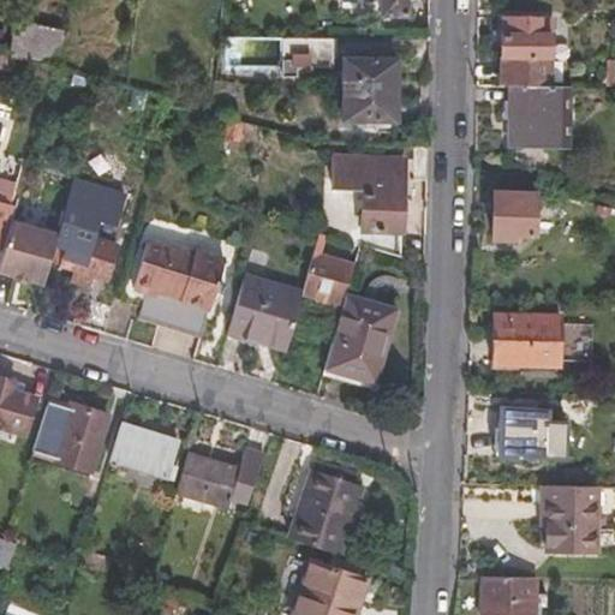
[(405,0),(375,0),(376,3),(382,4),(382,19),(406,21),(405,0)]
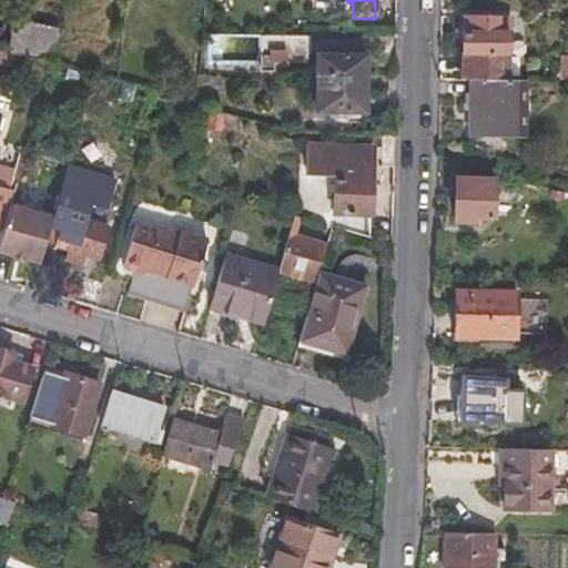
[(51,63),(53,64),(63,28),(16,14),(10,53),(51,63)]
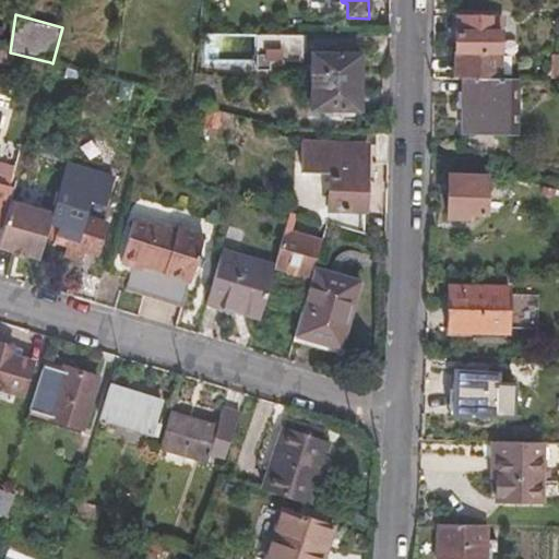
[(458,19),(455,76),(463,78),(500,78),(501,34),(491,33),(491,19),(458,19)]
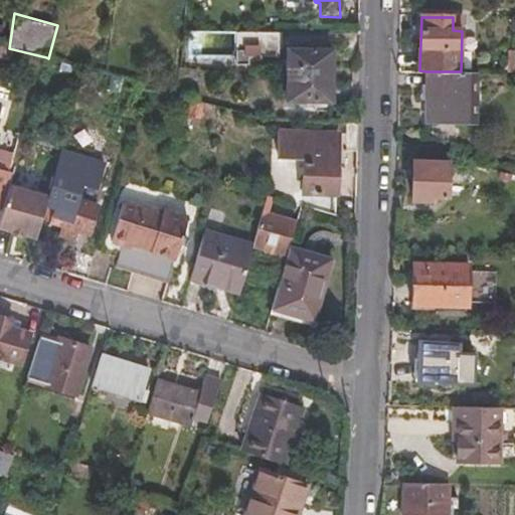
[(462,18),(453,17),(453,30),(462,31),(462,18)]
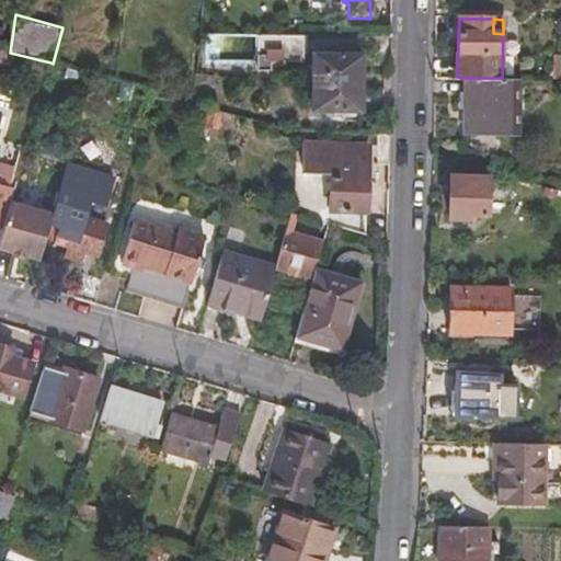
[(302,61),(304,36),(255,35),(255,67),(255,72),(282,73),(283,61),(302,61)]
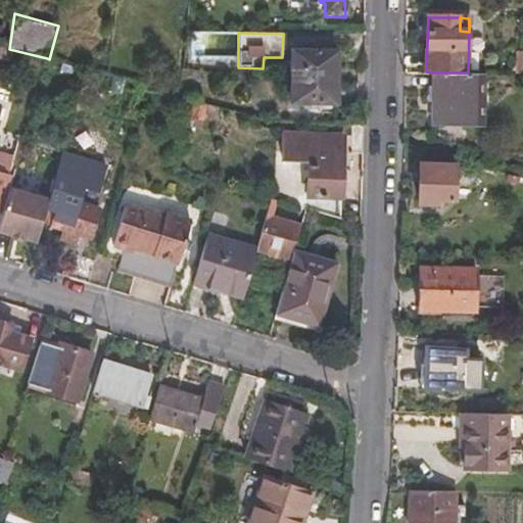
[(338,104),(339,52),(294,52),(294,103),(338,104)]
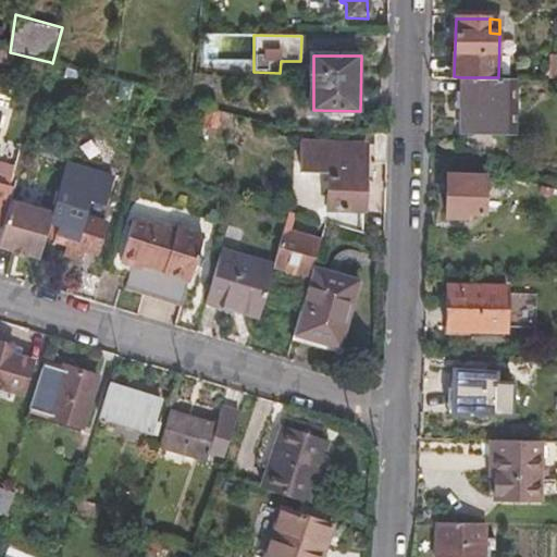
[(498,77),(461,77),(460,128),(490,130),(490,135),(515,136),(516,78),(498,77)]
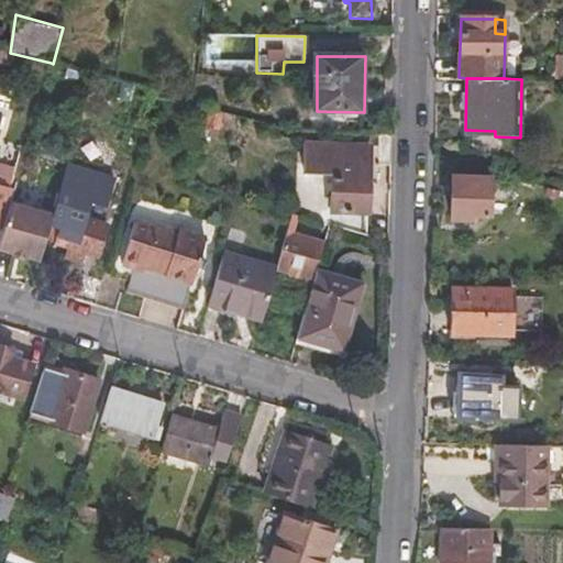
[(331,229),(371,238),(371,152),(305,152),(305,180),(331,180),(331,228),(331,229)]
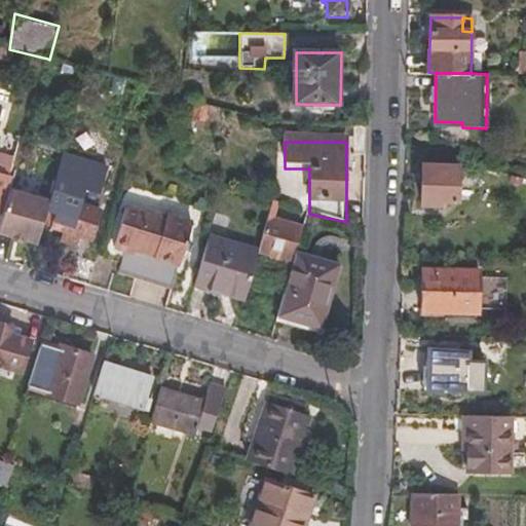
[(474,166),(474,160),(457,156),(457,166),(474,166)]
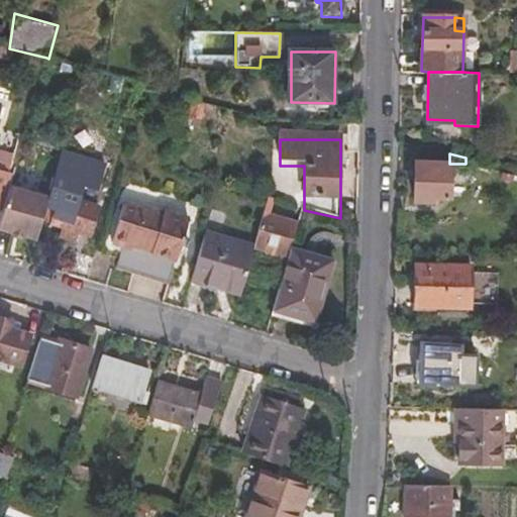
[(449,195),(449,164),(414,164),(414,202),(433,201),(433,196),(449,195)]
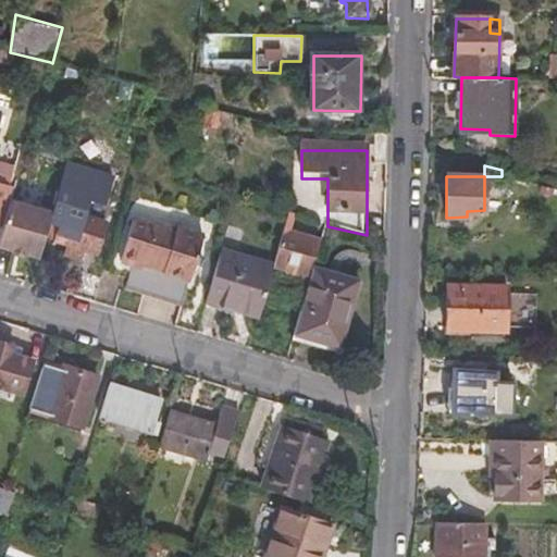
[(56,190),(19,180),(0,243),(0,244),(42,257),(47,242),(54,212),(49,211),(56,190)]
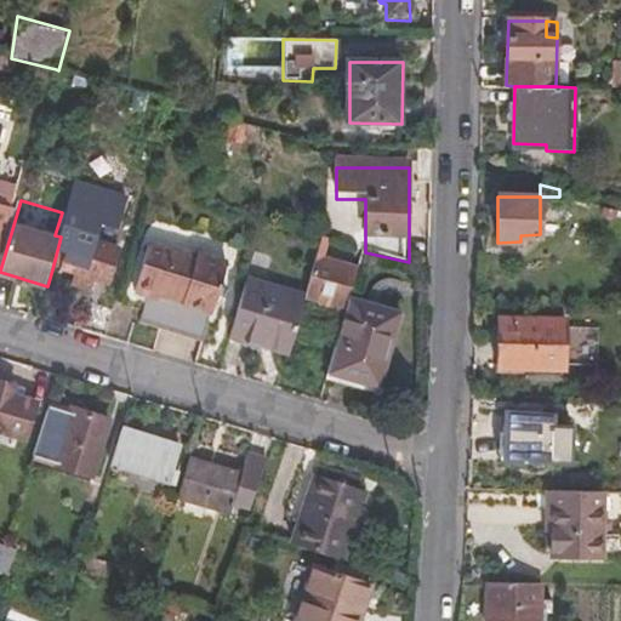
[(61,237),(52,269),(72,277),(70,284),(90,289),(93,281),(103,285),(114,248),(62,232),(61,237)]
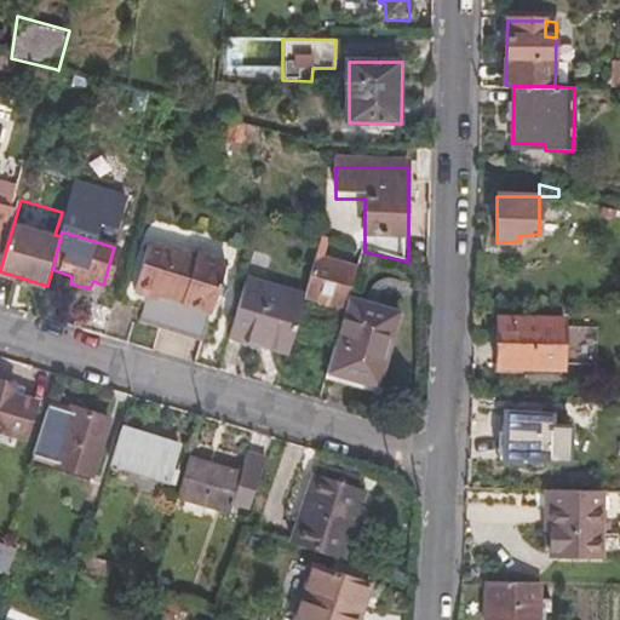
[(107,336),(127,343),(135,322),(201,340),(227,254),(199,247),(196,250),(171,242),(168,246),(147,240),(133,287),(143,291),(141,298),(138,305),(118,299),(115,305),(114,309),(107,336)]
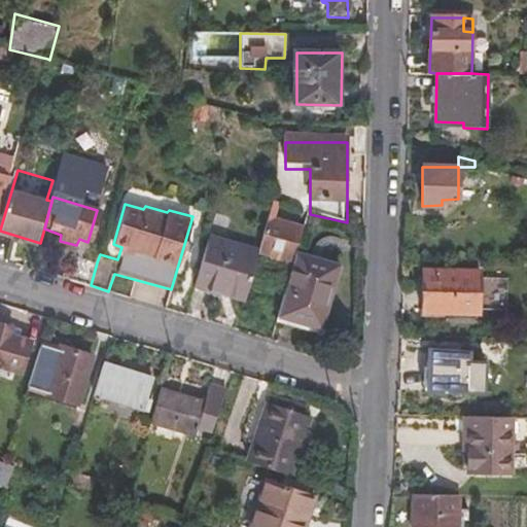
[(294,267),(297,257),(306,226),(270,216),(260,250),(259,251),(276,256),(275,261),(294,267)]
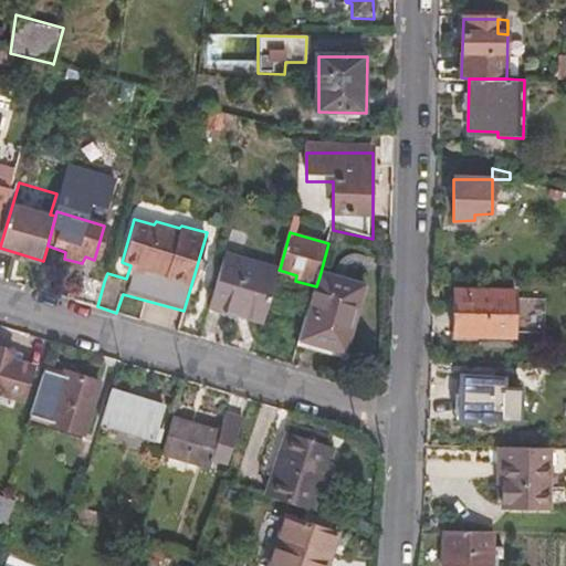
[(227,253),(211,305),(264,321),(279,270),(280,269),(227,253)]
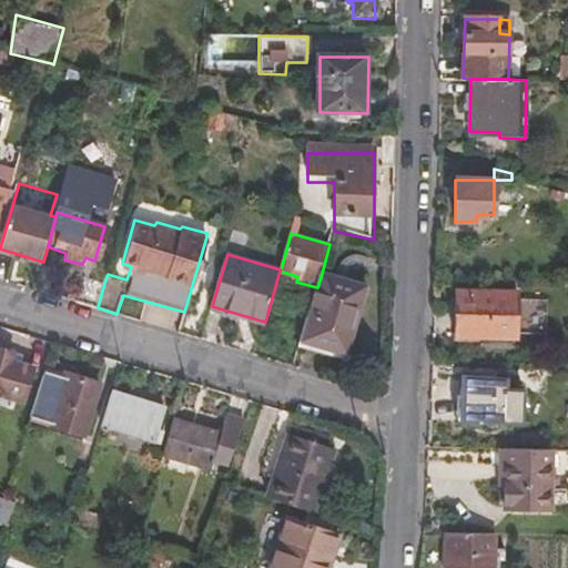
[(78,302),(98,307),(104,283),(84,277),(78,302)]
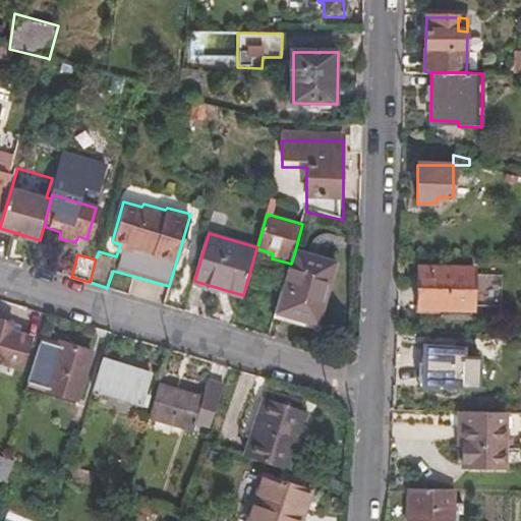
[(324,304),(334,266),(294,254),(291,264),(277,314),(312,324),(319,303),(324,304)]
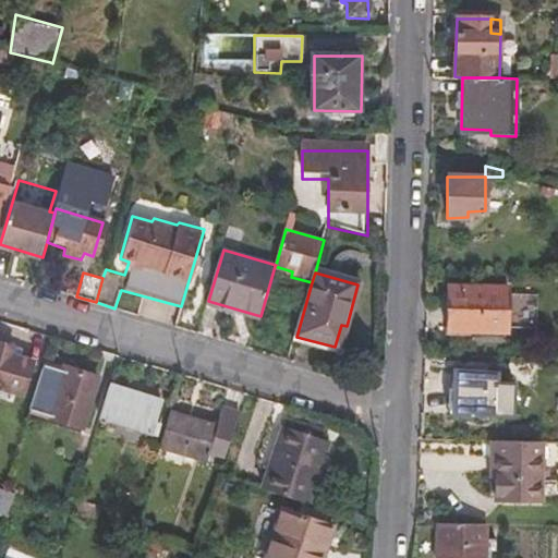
[(296,337),(295,342),(343,358),(364,287),(358,284),(347,326),(341,325),(335,347),(296,337)]
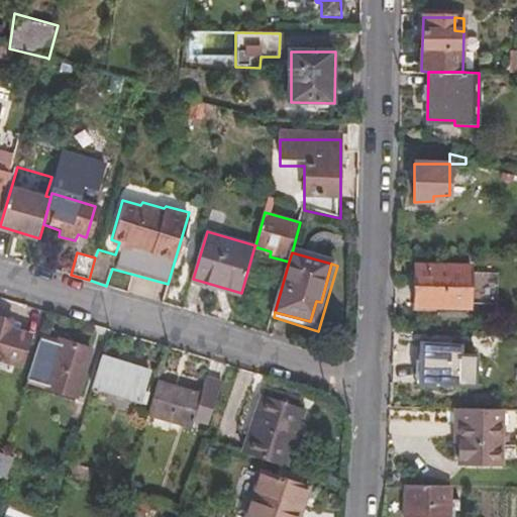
[(475,269),(420,266),(418,307),(473,310),(475,269)]
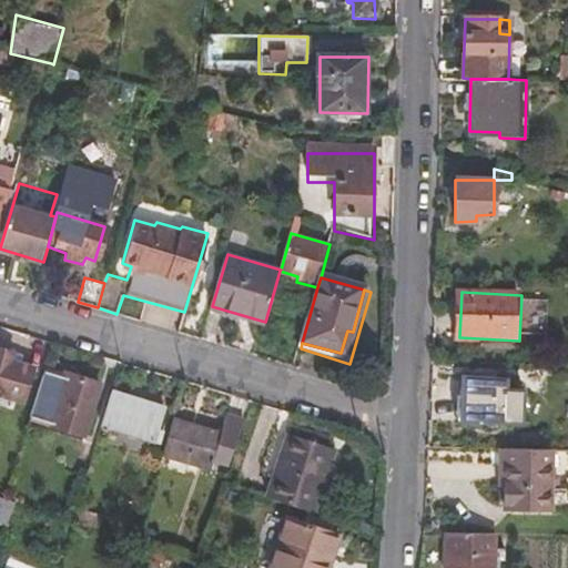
[(13,352),(0,347),(0,395),(21,401),(31,366),(11,362),(13,352)]
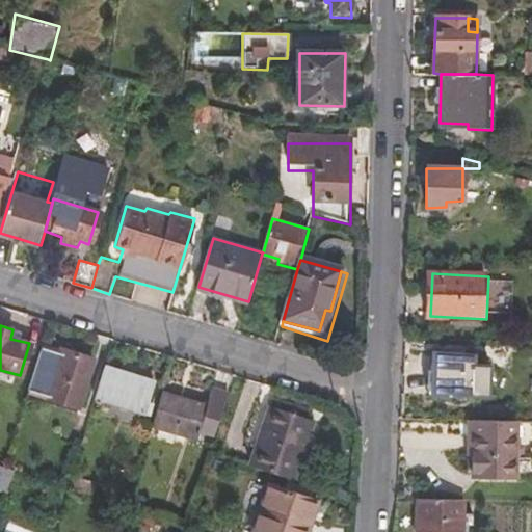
[(62,356),(41,349),(29,391),(82,406),(96,362),(64,351),(62,356)]
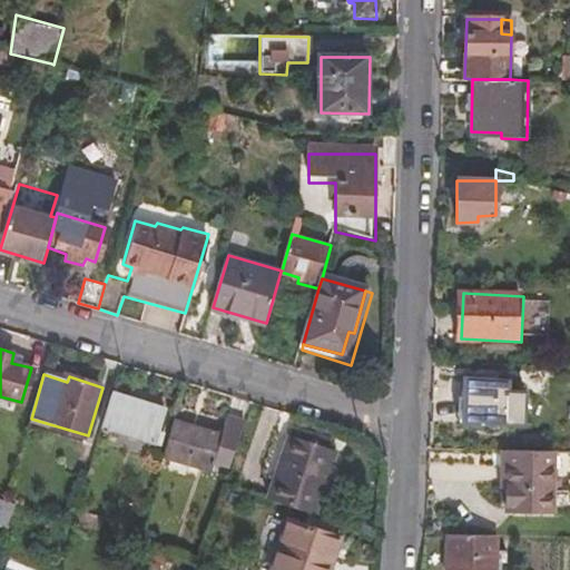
[(508,382),(468,381),(467,397),(460,399),(460,424),(522,426),(523,394),(508,393),(508,382)]
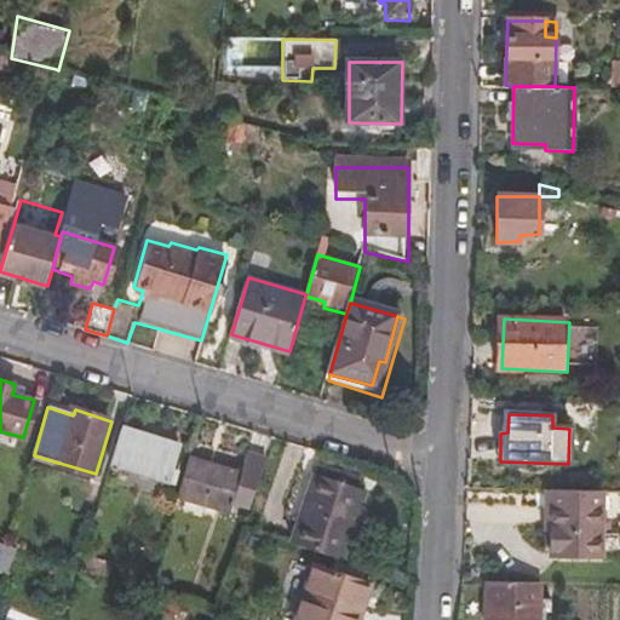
[(178,446),(122,429),(112,465),(168,482),(178,446)]
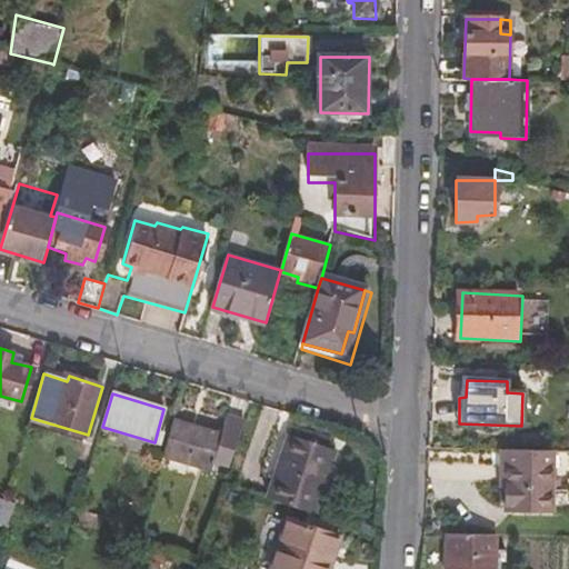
[(172,420),(162,452),(211,469),(212,466),(229,471),(247,421),(228,415),(221,437),(172,420)]
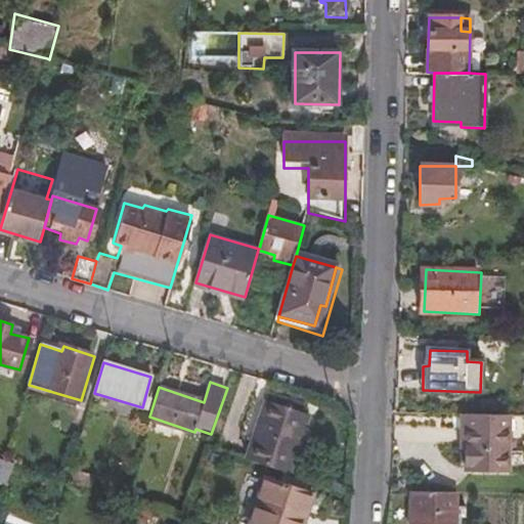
[(81,400),(29,385),(27,392),(79,407),(81,400)]
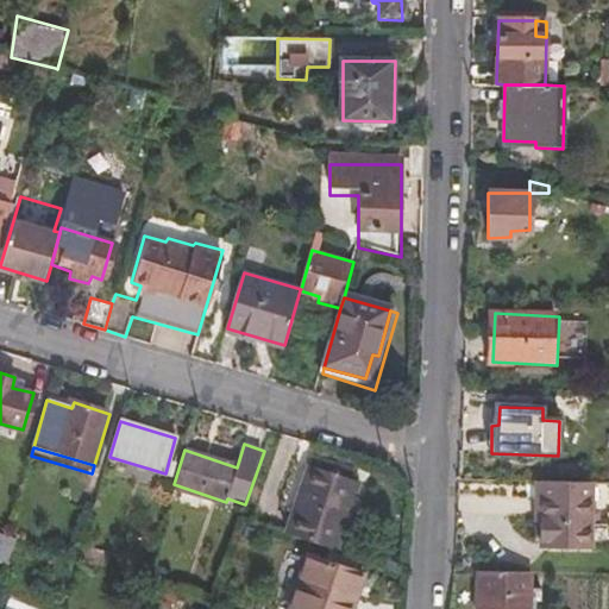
[(286,532),(337,550),(360,481),(309,463),(286,532)]
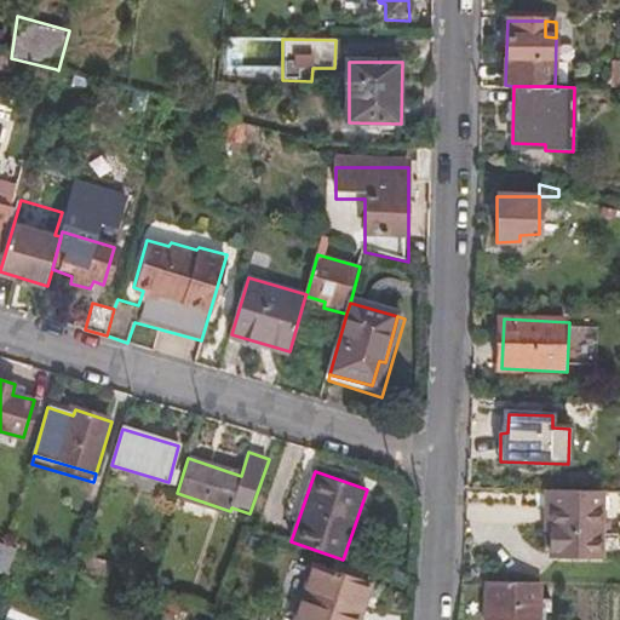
[(601,534),(601,491),(552,489),(551,555),(619,555),(619,552),(619,535),(601,534)]
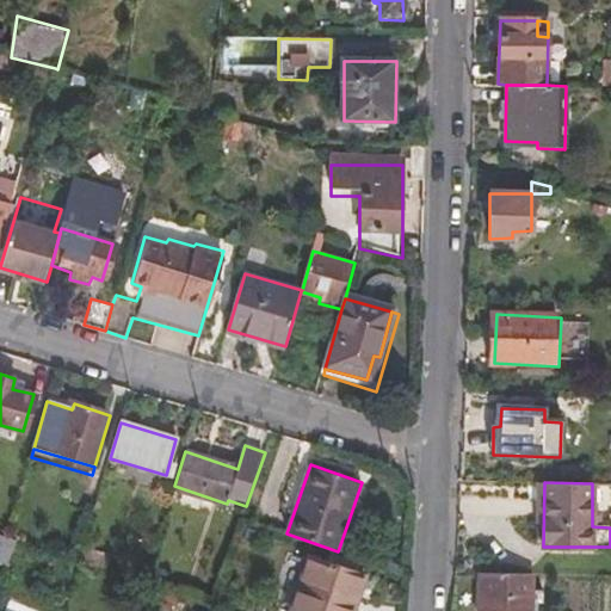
[(360,610),(371,585),(319,566),(301,610),(360,610)]
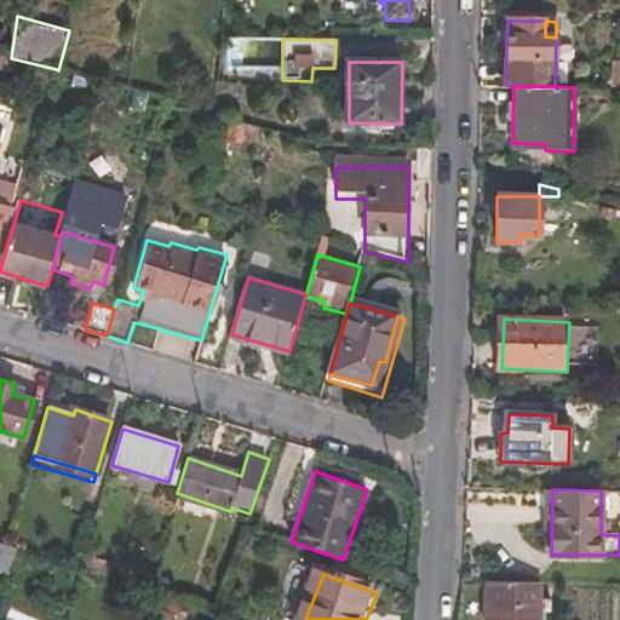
[(544,619),(545,583),(491,581),(489,619),(544,619)]
